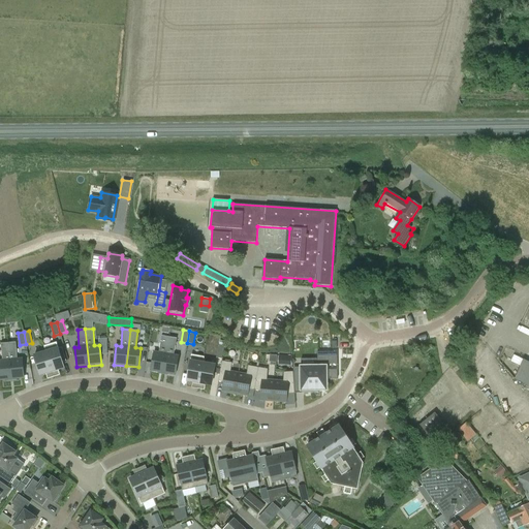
[(163,374),(169,338),(161,336),(159,353),(154,352),(151,372),(163,374)]
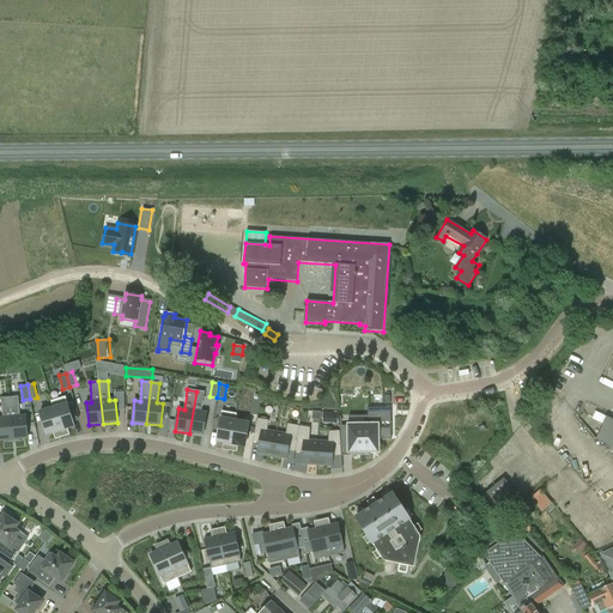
[(205,393),(196,392),(189,434),(204,435),(207,413),(201,412),(205,393)]
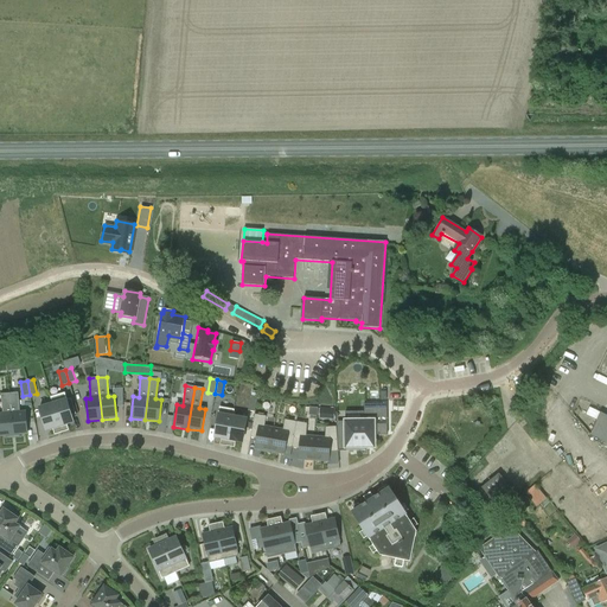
[(10,394),(13,435),(27,434),(25,411),(20,413),(18,393),(10,394)]
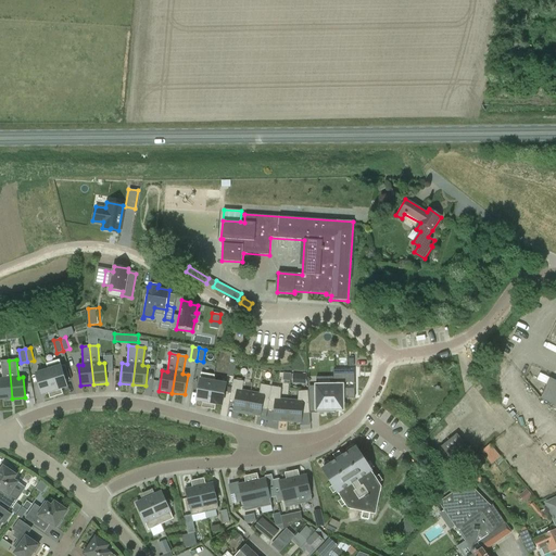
[(0,400),(12,399),(9,361),(1,362),(2,379),(0,379),(0,400)]
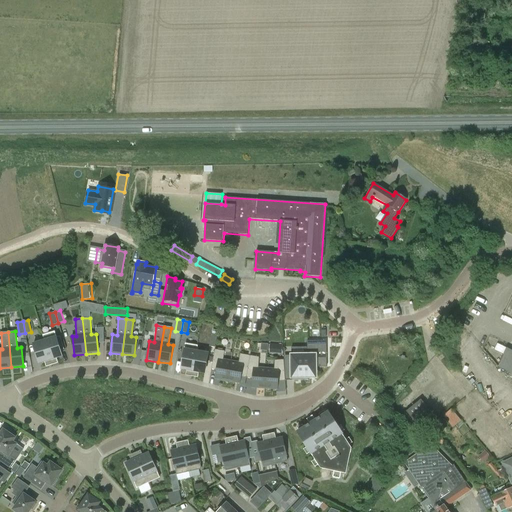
[(44,341),(45,341),(50,359),(62,356),(56,338),(54,332),(45,335),(43,336),(44,341)]
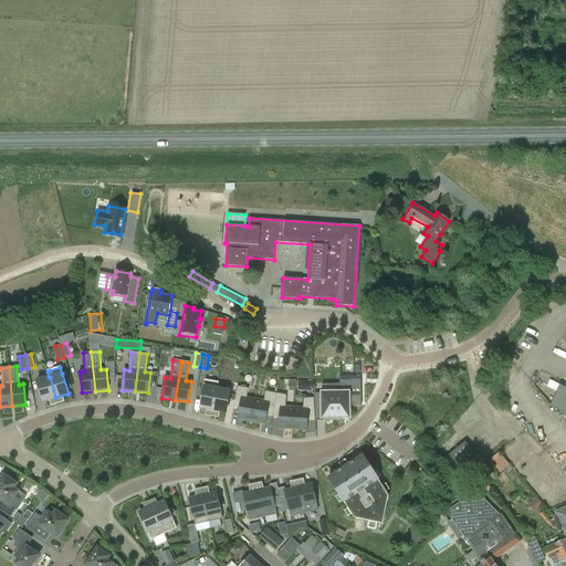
[(240,371),(233,370),(231,384),(238,385),(240,371)]
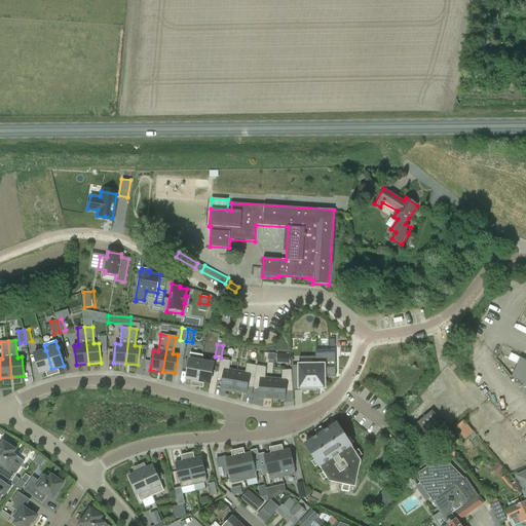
[(40,373),(51,369),(46,350),(45,350),(34,354),(40,373)]
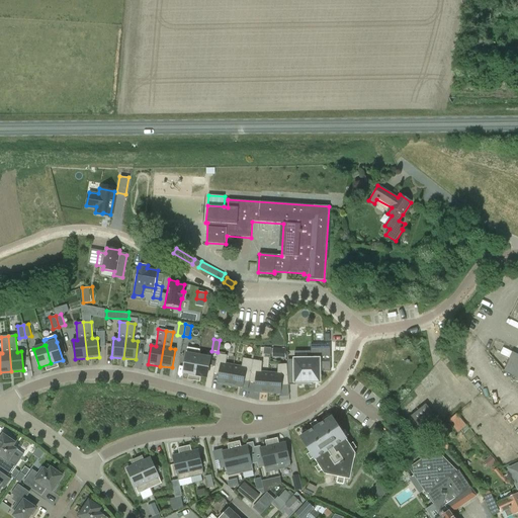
[(294,360),(289,360),(289,372),(295,372),(295,384),(312,384),(312,381),(319,381),(319,371),(331,371),(331,362),(322,362),(322,356),(330,356),(330,345),(312,345),(311,345),(311,351),(311,359),(294,360)]
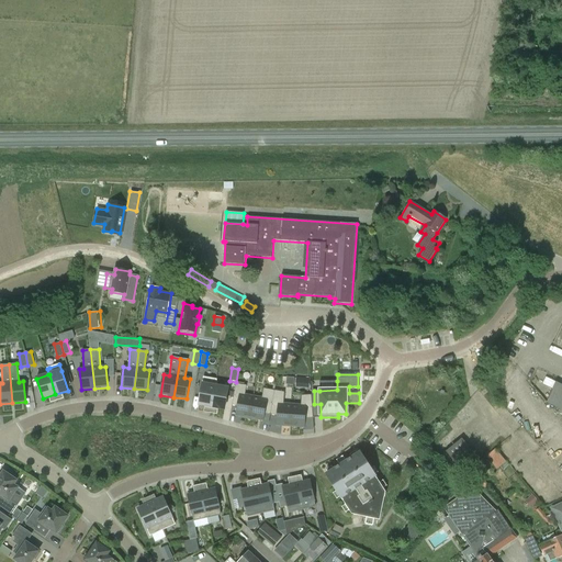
[(215,386),(216,386),(217,380),(203,378),(199,405),(212,407),(215,386)]
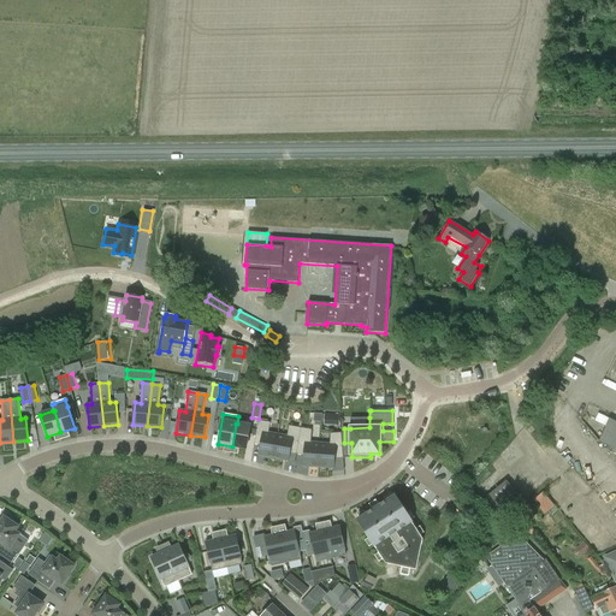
[(615,421),(609,419),(598,443),(615,450),(615,421)]
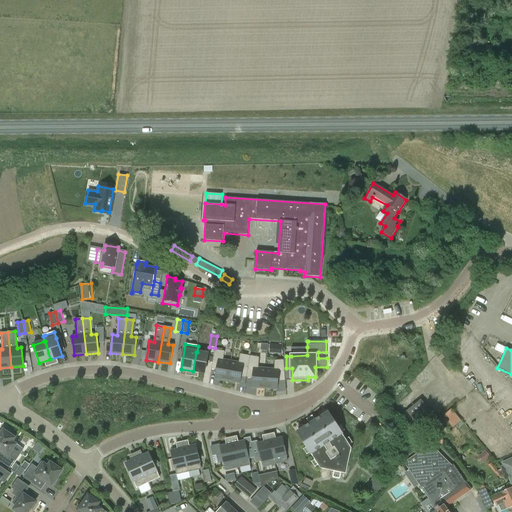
[(214,379),(227,381),(231,361),(223,360),(224,352),(215,350),(211,369),(216,370),(214,379)]
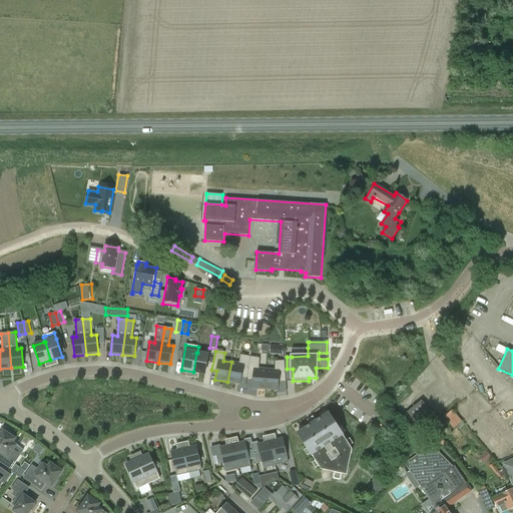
[(196,353),(193,372),(205,374),(208,355),(197,353),(196,353)]
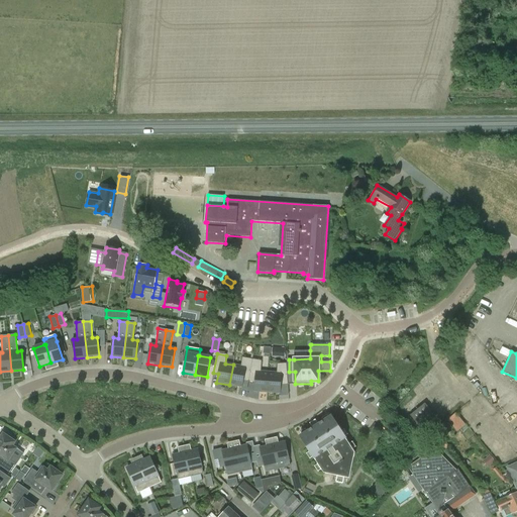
[(240,367),(233,365),(229,385),(242,388),(243,381),(248,382),(252,359),(242,357),(240,367)]
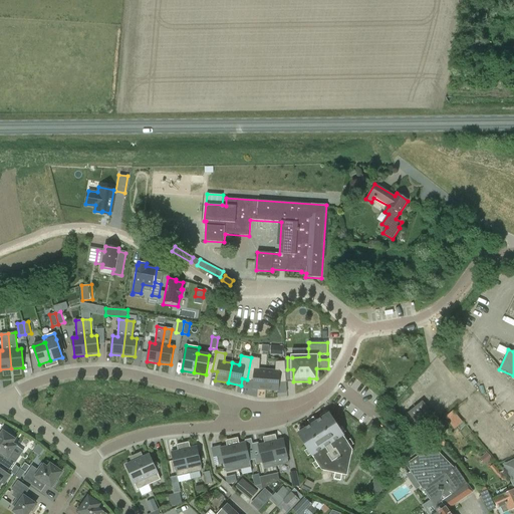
[(251,357),(247,379),(253,380),(253,390),(266,391),(267,370),(259,369),(260,359),(251,357)]
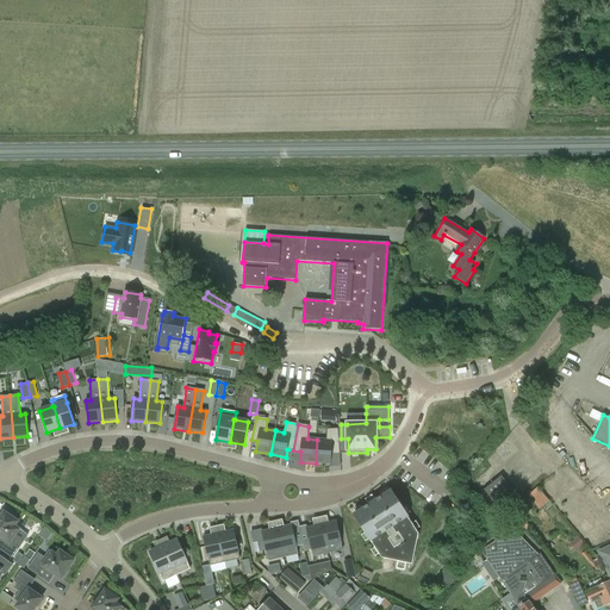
[(338,429),(328,430),(327,440),(317,440),(316,464),(330,464),(331,454),(340,454),(338,429)]
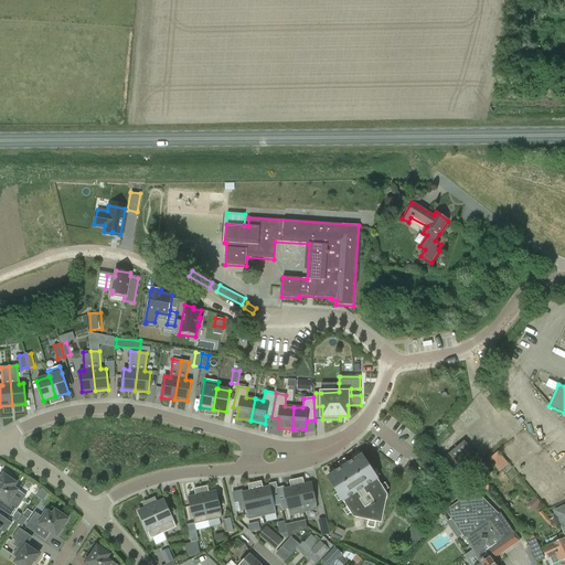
[(460,470),(477,457),(465,441),(448,455),(460,470)]
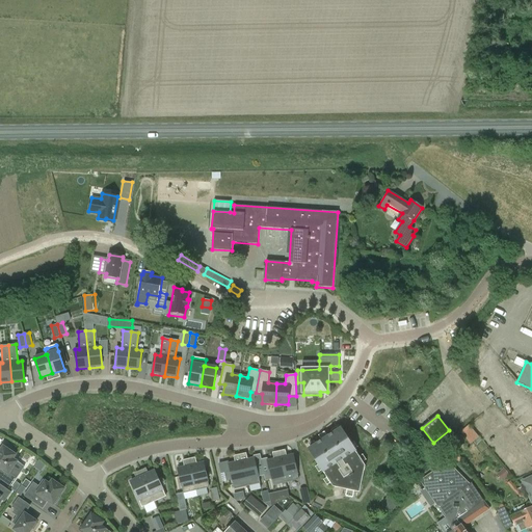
[(479,437),(469,425),(460,432),(471,445),(471,444),(474,442),(479,437)]
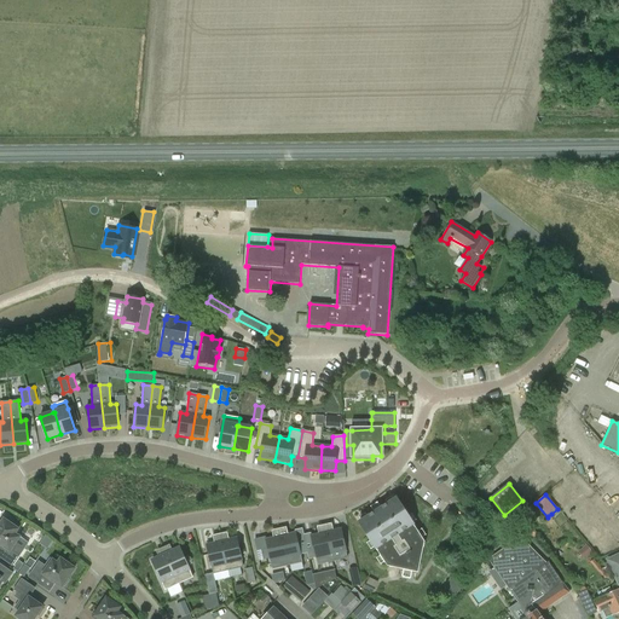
[(397,499),(381,509),(359,524),(387,566),(418,573),(424,542),(397,499)]
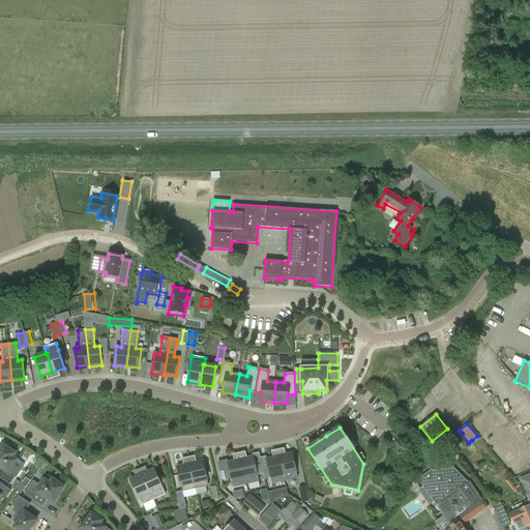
[(0,470),(3,472),(0,475),(0,477),(10,486),(17,476),(11,472),(15,469),(12,467),(17,461),(12,458),(16,453),(9,449),(10,448),(5,444),(4,446),(3,445),(0,450),(0,470)]
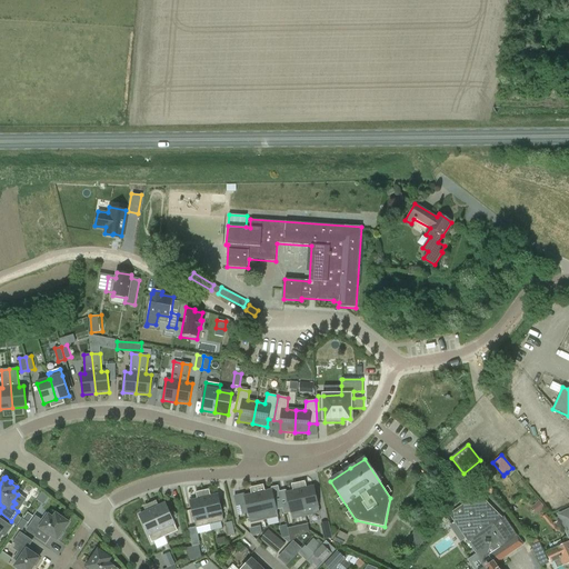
[(319,513),(313,487),(299,489),(306,517),(319,513)]
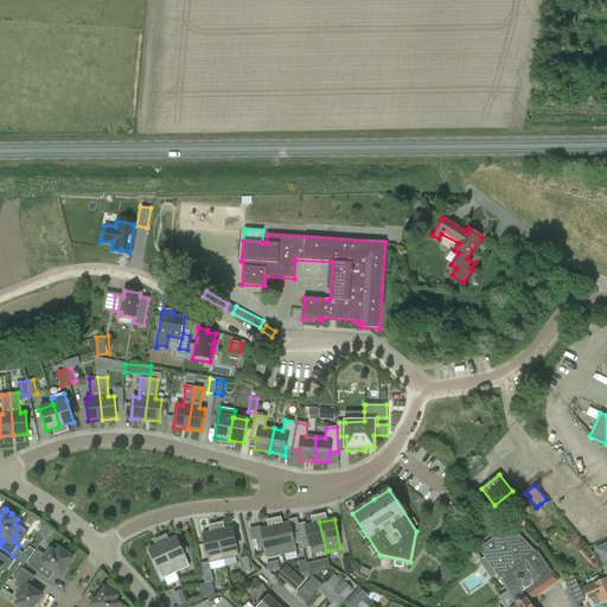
[(326,551),(319,522),(305,525),(312,554),(326,551)]
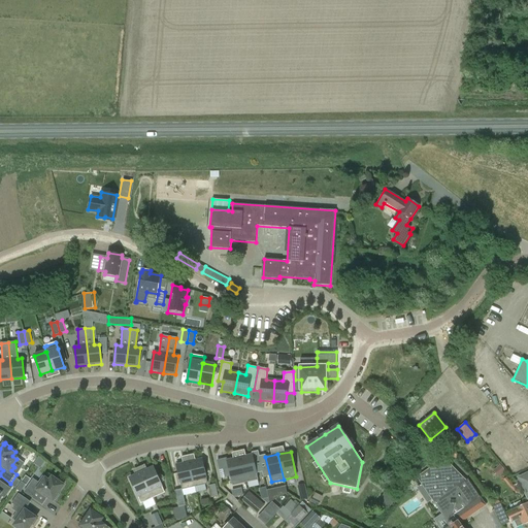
[(258,480),(252,455),(239,457),(245,483),(258,480)]
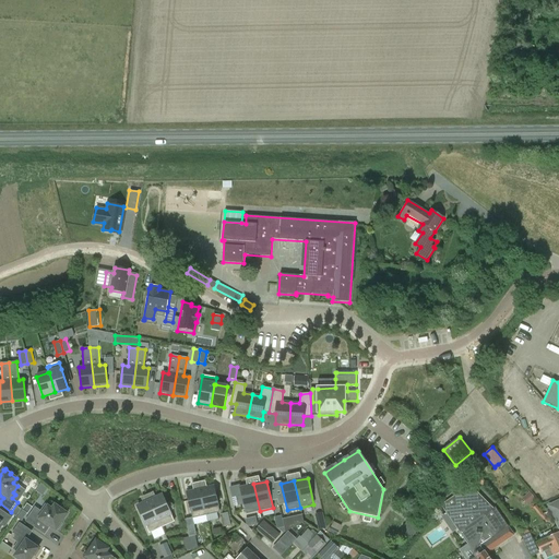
[(260,511),(253,484),(240,487),(242,496),(236,497),(238,506),(244,504),(246,514),(260,511)]
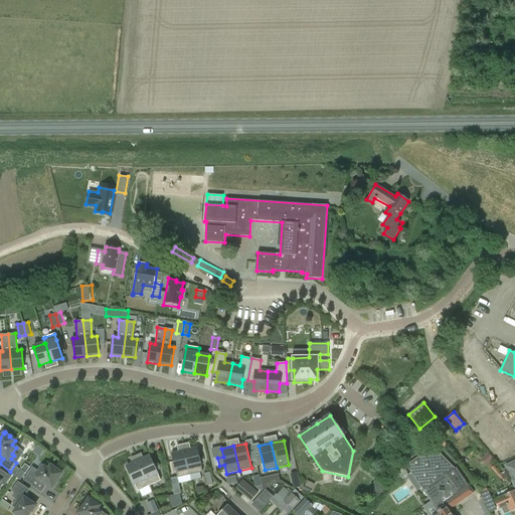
[(184,451),(190,475),(202,472),(201,467),(201,466),(197,448),(184,451)]
